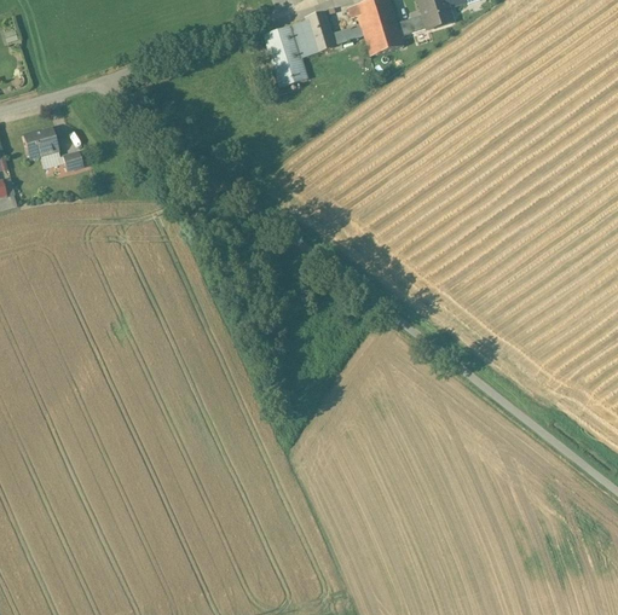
[(369,0),(348,6),(351,17),(359,15),(362,23),(364,34),(371,54),(404,45),(402,35),(428,27),(428,28),(454,19),(446,0),(420,0),(423,13),(397,22),(390,0),(369,0)]
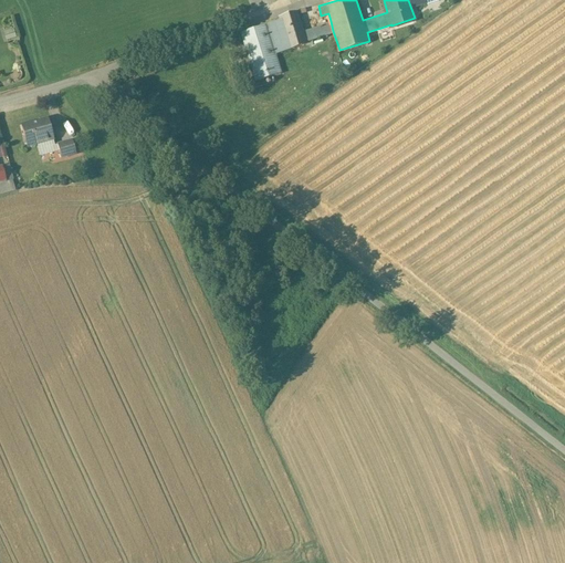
[(296,9),(280,14),(281,18),(267,22),(275,52),(306,42),(303,30),(296,9)]
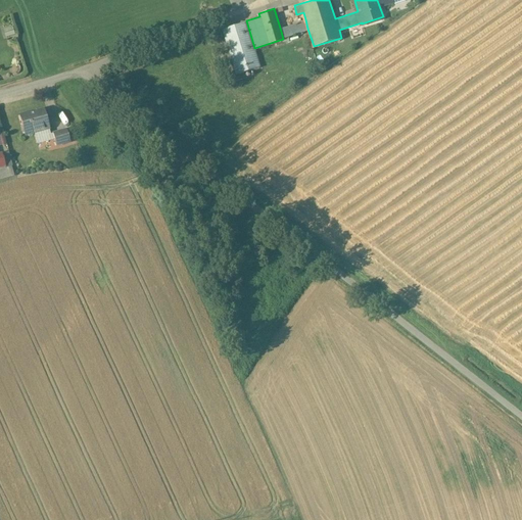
[(305,19),(280,28),(283,37),(307,29),(305,19)]
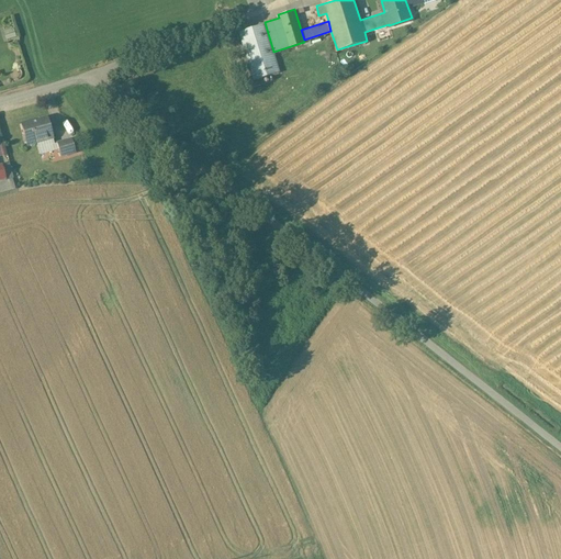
[(265,22),(239,31),(255,78),(279,70),(273,52),(265,22)]
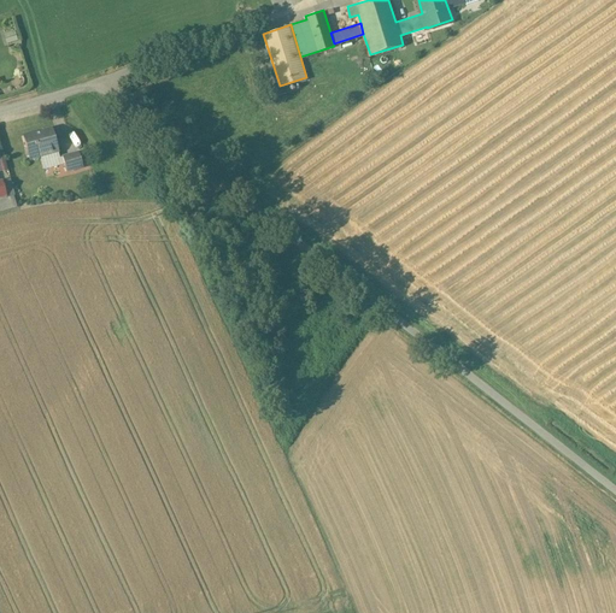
[(15,27),(5,30),(9,41),(18,36),(15,27)]
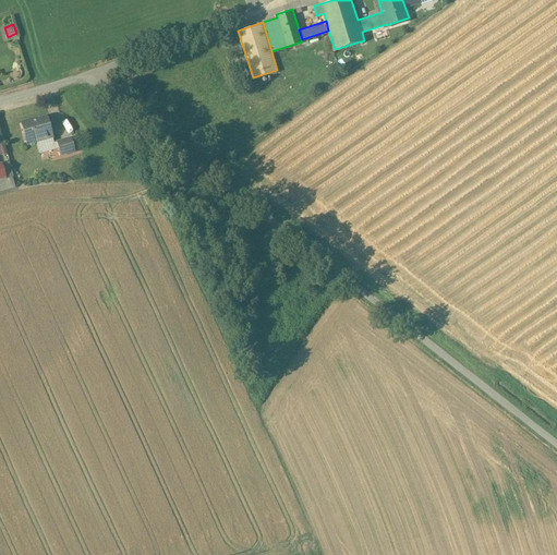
[(48,115),(39,118),(39,117),(22,121),(27,142),(53,134),(48,115)]
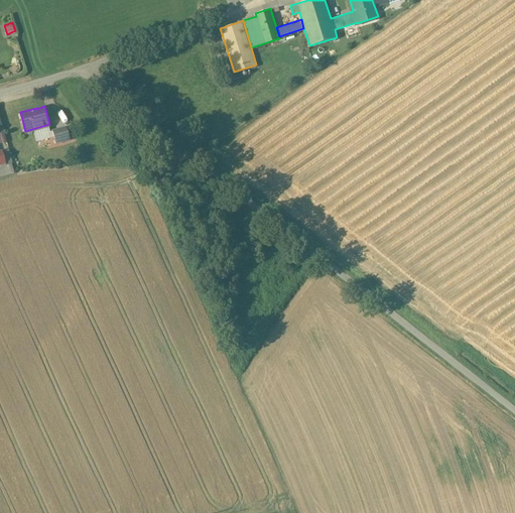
[(67,125),(52,129),(56,141),(70,137),(67,125)]
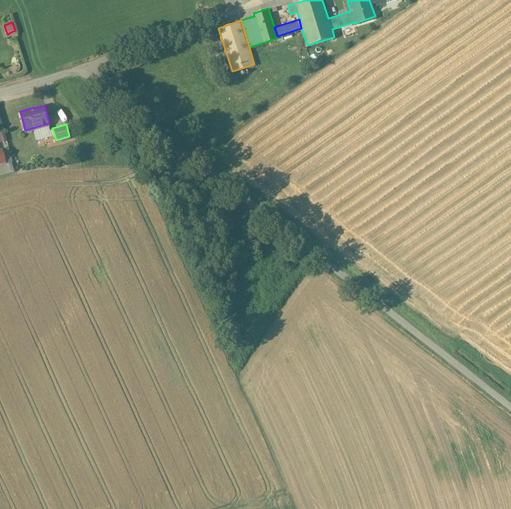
[(9,147),(2,149),(6,160),(6,163),(12,161),(9,147)]
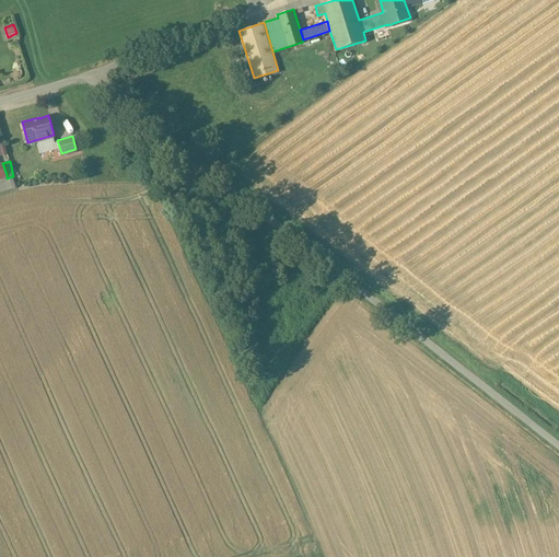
[(7,178),(0,180),(0,189),(15,186),(13,176),(7,178)]
